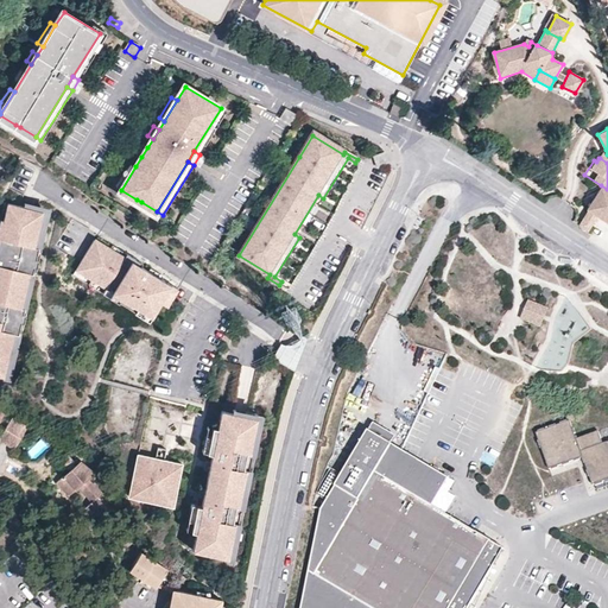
[(121,190),(135,166),(131,164),(116,187),(121,190)]
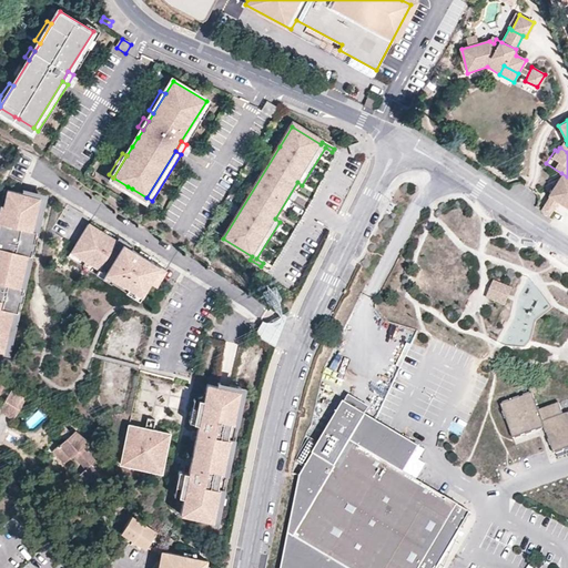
[(567,176),(561,173),(548,195),(549,195),(557,201),(567,208),(567,176)]
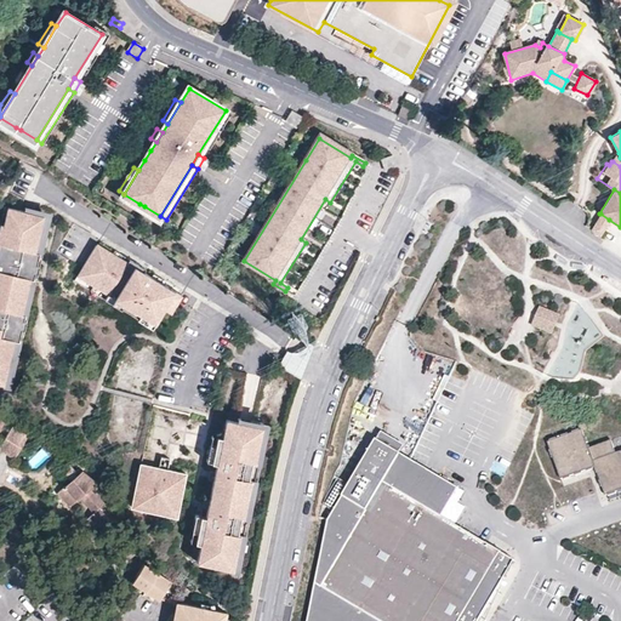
[(0,385),(10,388),(51,217),(7,208),(4,206),(0,222),(0,385)]
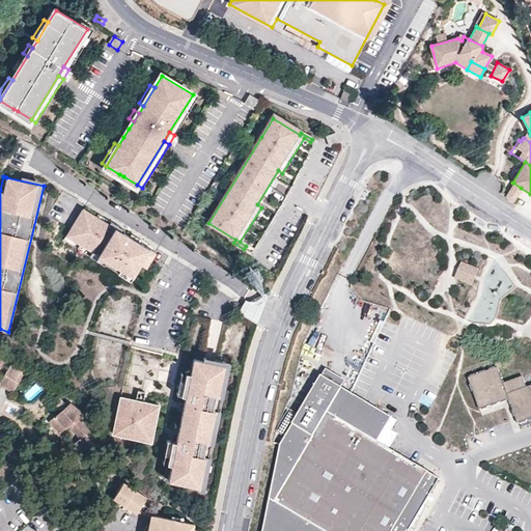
[(521,188),(513,183),(506,195),(513,200),(521,188)]
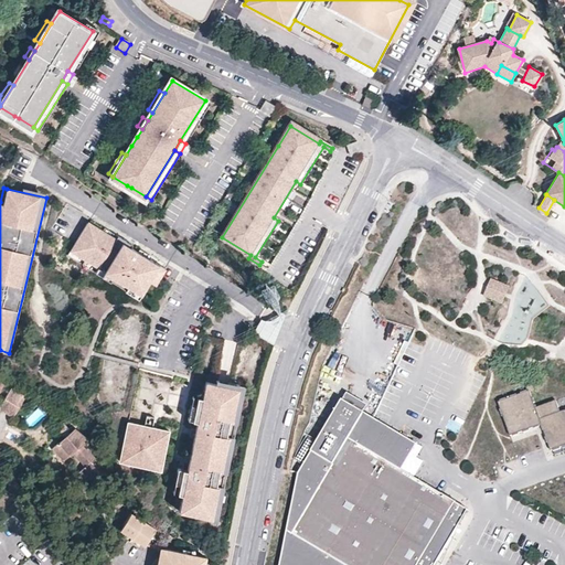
[(155,286),(164,269),(149,260),(148,260),(148,262),(136,254),(137,253),(136,253),(129,248),(124,245),(125,242),(117,237),(114,241),(100,233),(102,232),(87,223),(70,252),(98,269),(96,272),(125,289),(127,286),(140,295),(148,283),(155,286)]
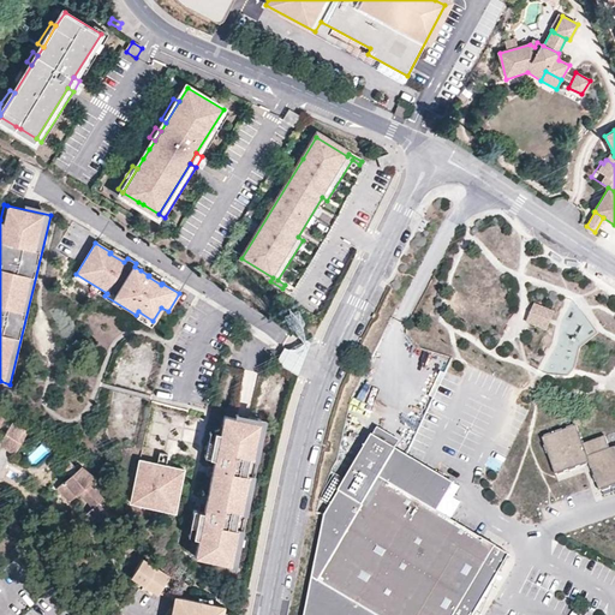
[(127,258),(112,249),(111,252),(109,254),(124,262),(127,258)]
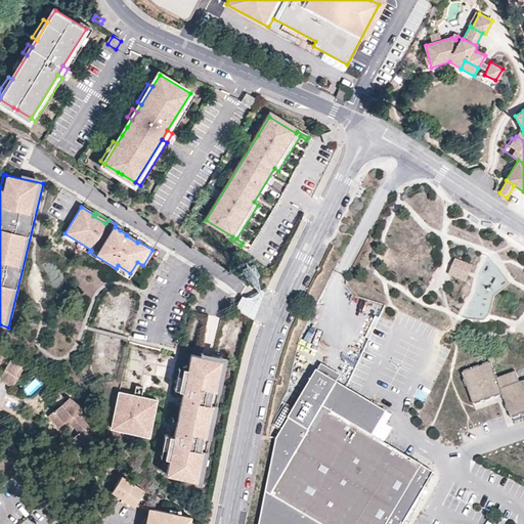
[(139,238),(128,231),(126,234),(127,234),(126,235),(137,243),(137,242),(138,242),(139,238)]
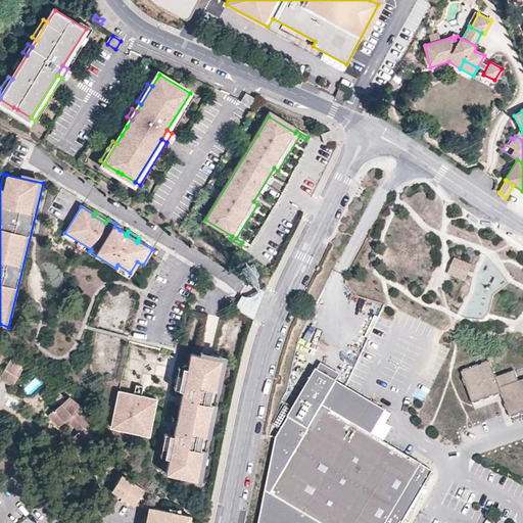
[(91,249),(64,233),(62,237),(88,252),(89,251),(91,249)]
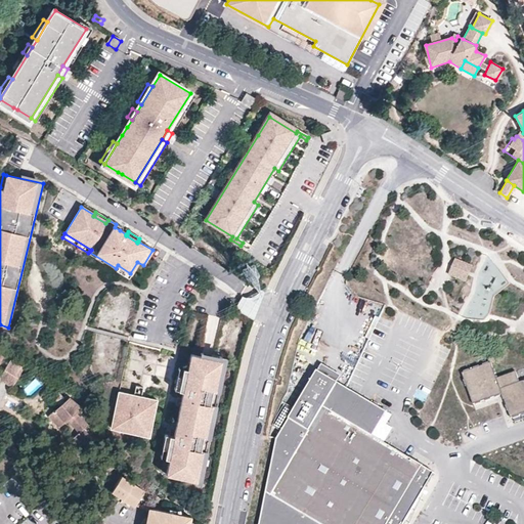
[(472,265),(455,259),(449,273),(465,280),(472,265)]
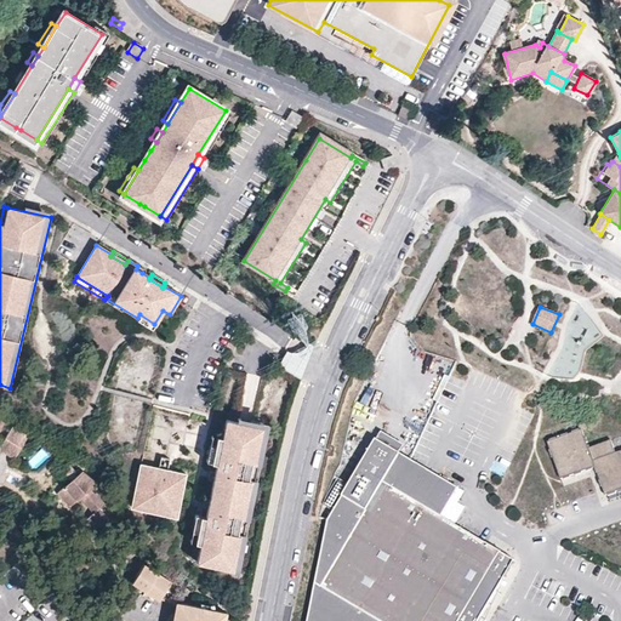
[(154,324),(140,314),(137,318),(136,319),(152,329),(154,324)]
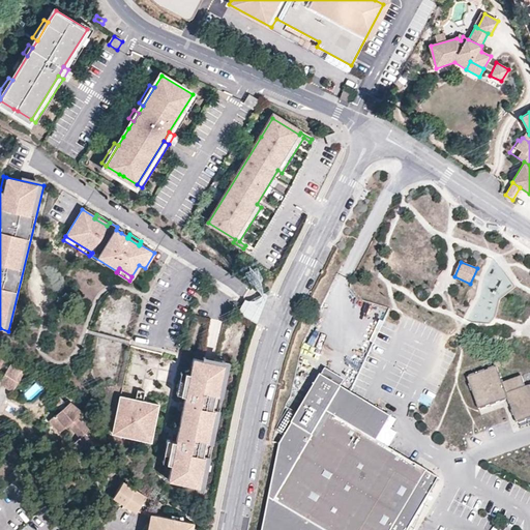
[(200,489),(227,367),(192,359),(187,375),(183,374),(178,396),(183,398),(180,411),(173,443),(169,442),(164,464),(168,465),(165,480),(200,489)]
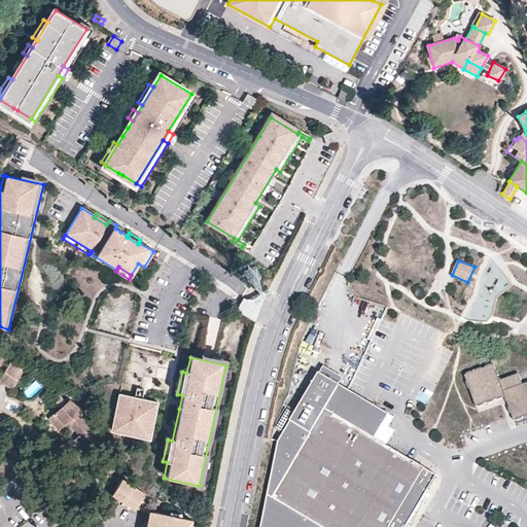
[(10,363),(0,380),(0,382),(11,389),(24,370),(10,363)]
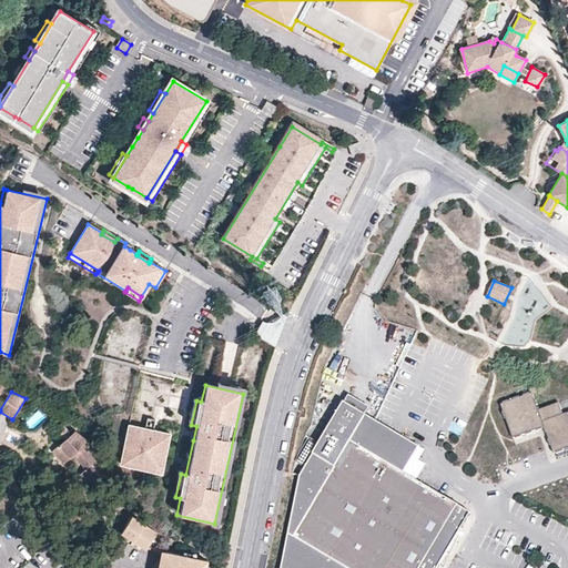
[(567,412),(564,414),(559,403),(539,409),(533,393),(501,404),(514,439),(545,428),(554,453),(567,447),(567,412)]
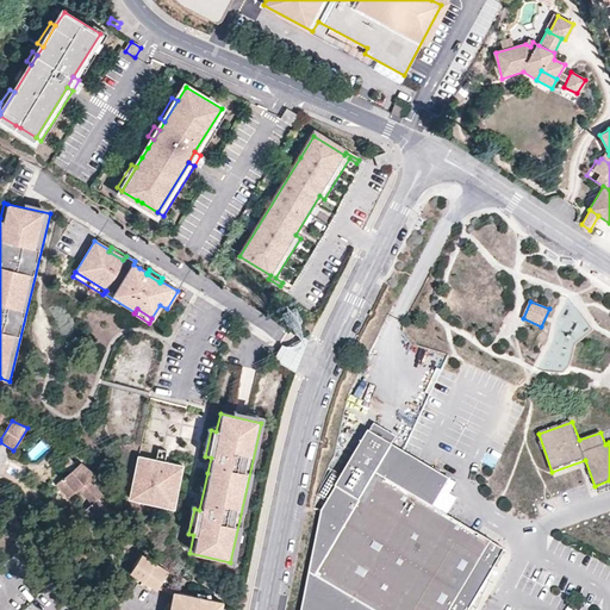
[(396,439),(374,425),(369,434),(392,447),(396,439)]
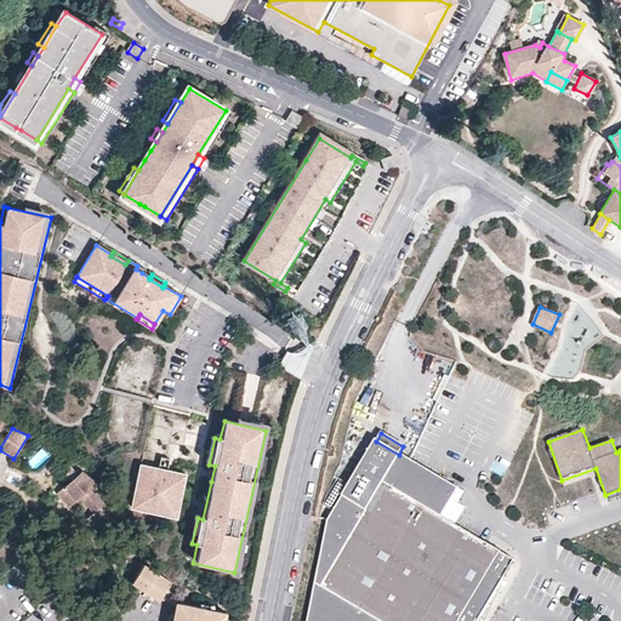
[(479,620),(516,562),(442,519),(459,490),(399,455),(376,442),(328,522),(307,620),(479,620)]
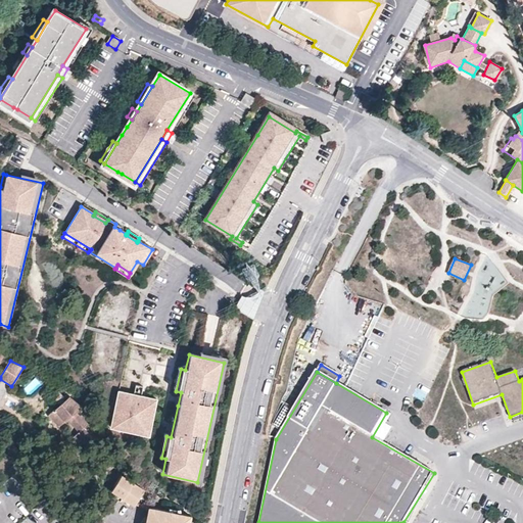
[(148,432),(154,399),(139,396),(141,387),(134,386),(132,395),(116,392),(110,424),(148,432)]
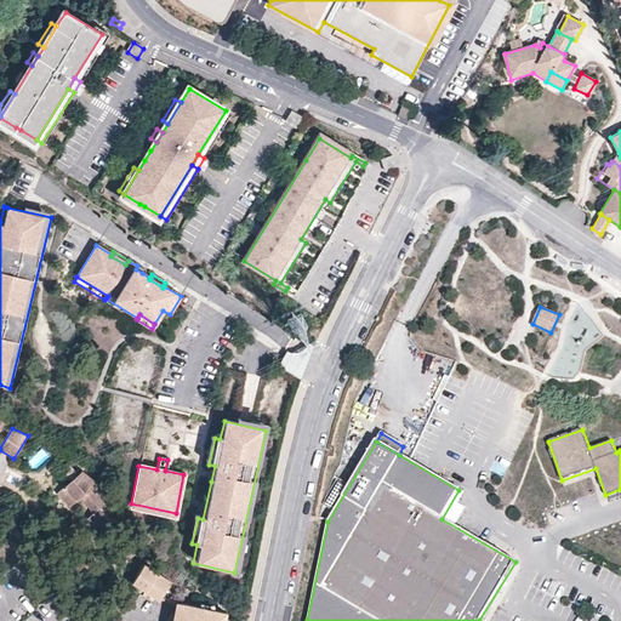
[(86,467),(79,461),(64,478),(79,490),(95,471),(87,465),(86,467)]
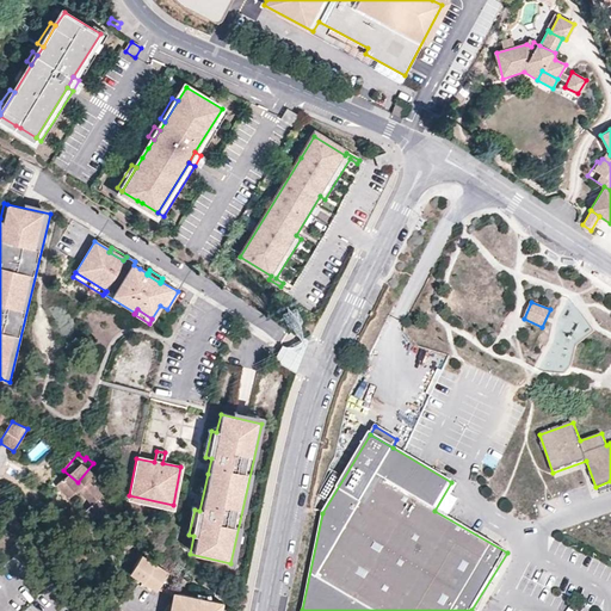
[(100,481),(88,471),(80,482),(92,491),(100,481)]
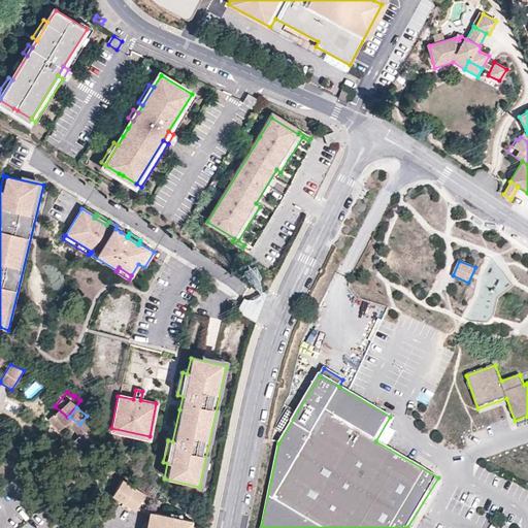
[(150,436),(111,428),(110,433),(149,440),(150,436)]
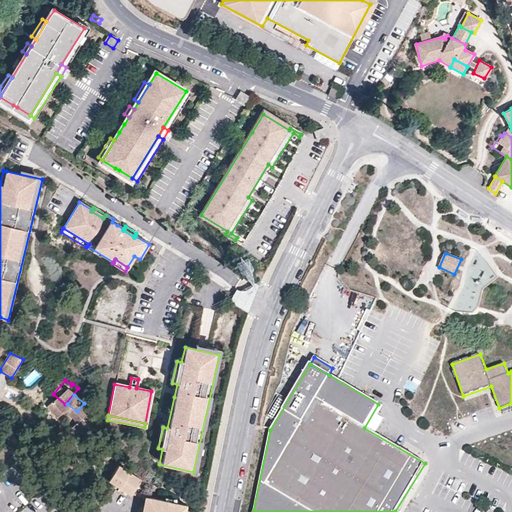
[(135,495),(145,481),(123,467),(114,481),(135,495)]
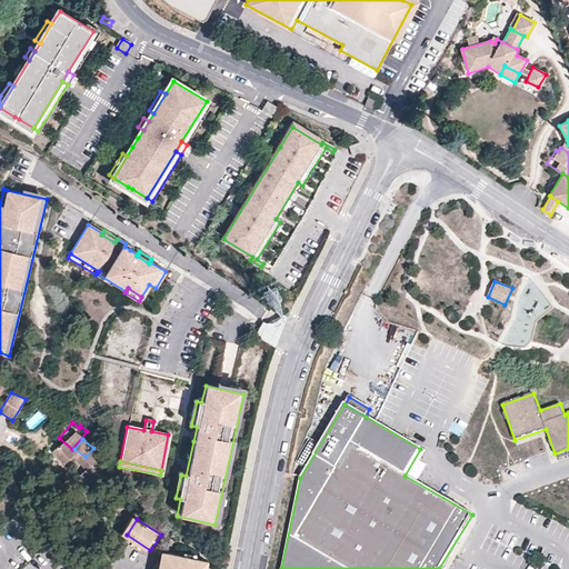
[(215,553),(221,555),(223,546),(217,543),(215,553)]
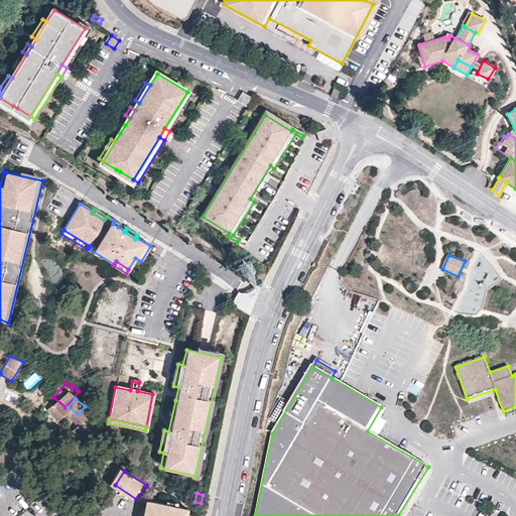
[(188,515),(190,511),(153,503),(150,515),(188,515)]
